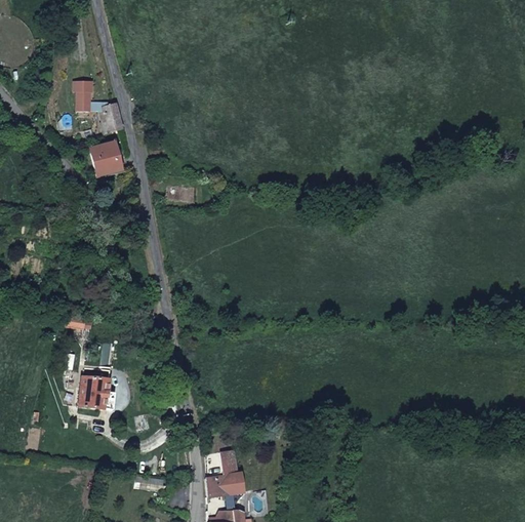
[(102,130),(119,126),(111,90),(101,91),(98,88),(82,87),(85,101),(91,99),(92,107),(96,107),(102,130)]
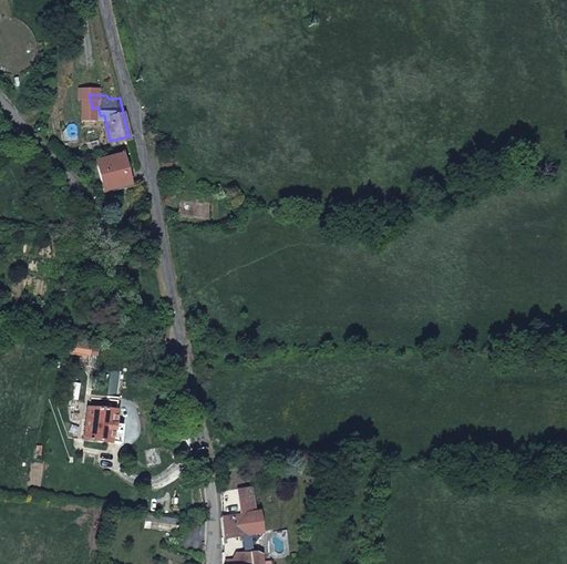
[(96,156),(103,187),(126,183),(119,152),(96,156)]
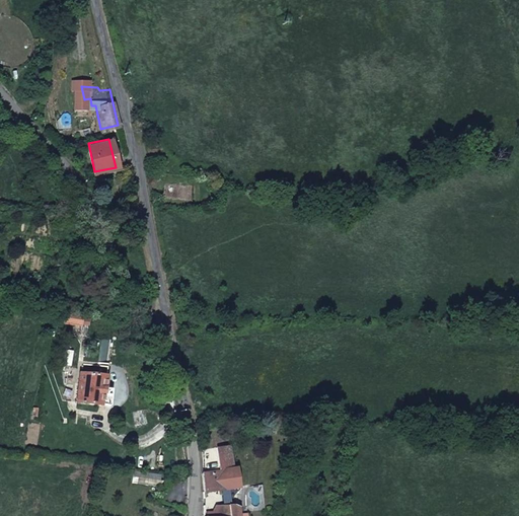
[(87,320),(88,314),(79,312),(75,329),(80,330),(82,320),(87,320)]
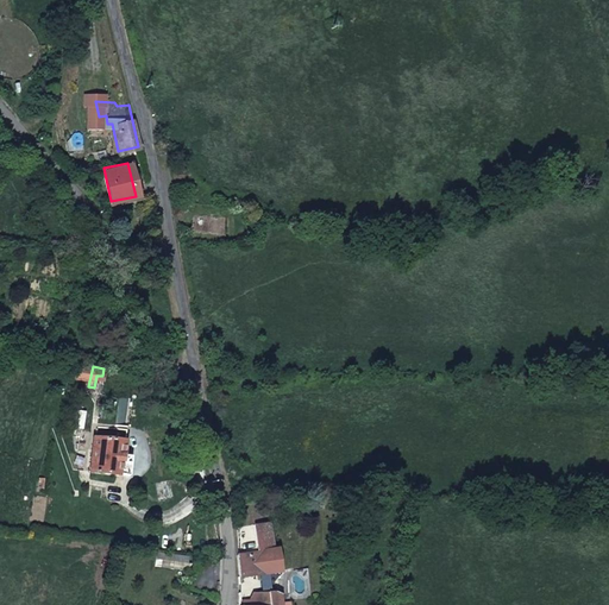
[(123,380),(124,372),(110,370),(108,378),(123,380)]
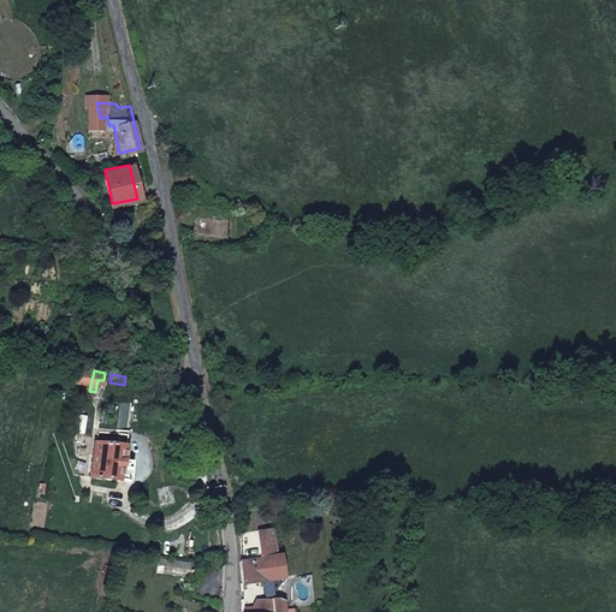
[(120,455),(122,441),(94,438),(90,473),(128,477),(130,456),(120,455)]
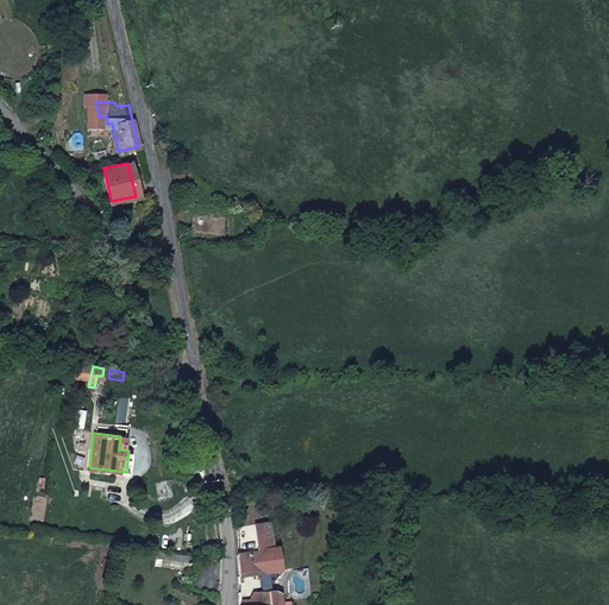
[(255,524),(259,550),(269,549),(276,548),(270,522),(255,524)]
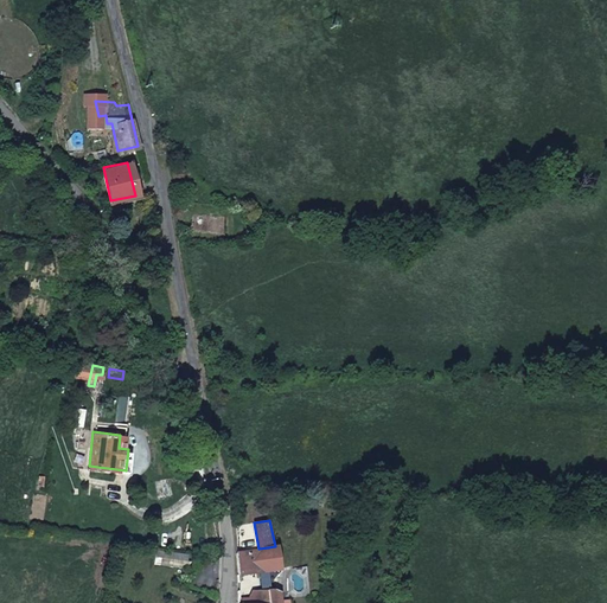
[(259,549),(237,551),(240,571),(270,568),(268,547),(259,549)]
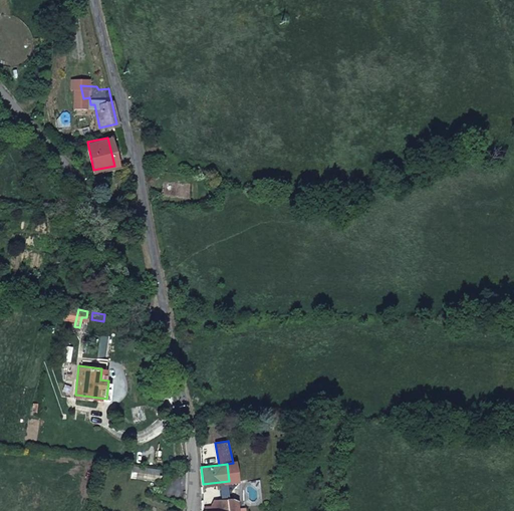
[(226,509),(236,508),(236,494),(224,493),(224,497),(212,496),(210,503),(217,506),(226,506),(226,509)]
